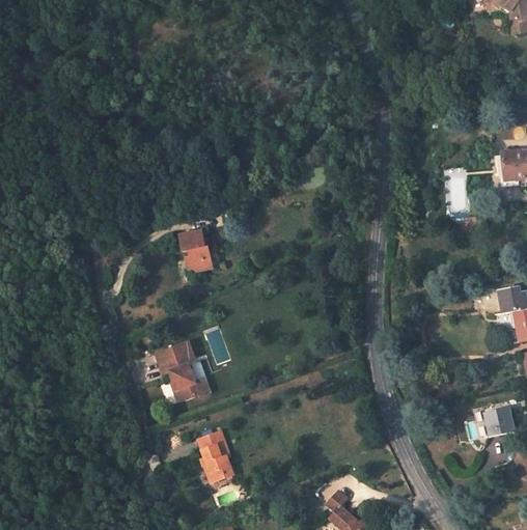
[(483,0),(484,5),(491,4),(497,9),(498,9),(500,7),(506,12),(508,20),(511,20),(512,25),(509,29),(510,34),(526,31),(524,20),(526,19),(526,0),(483,0)]
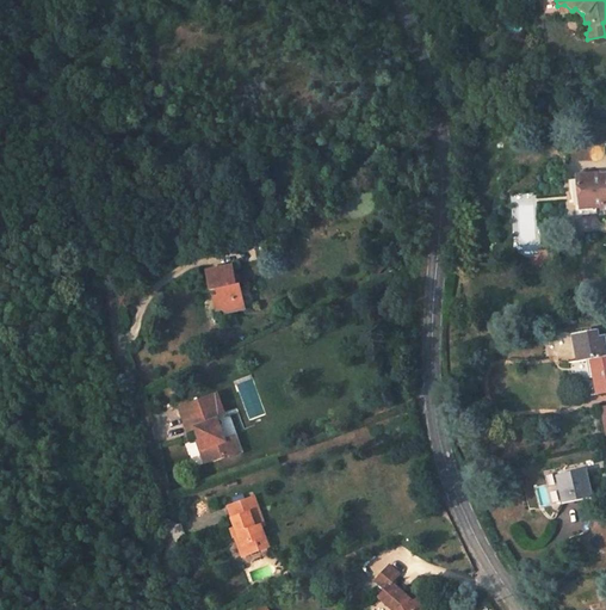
[(570,136),(582,135),(581,125),(569,127),(570,136)]
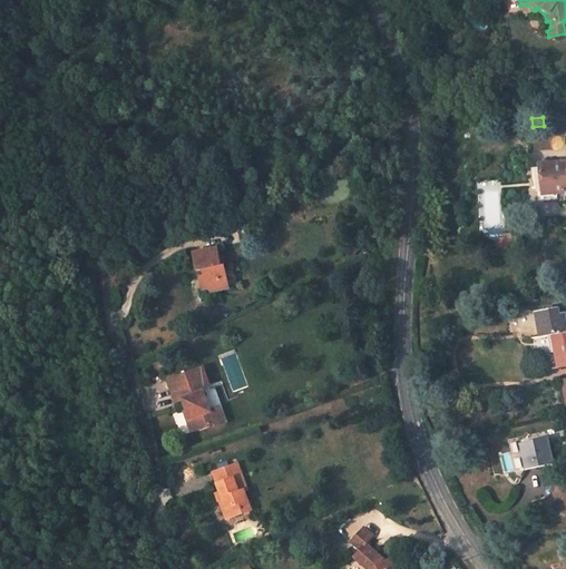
[(554,145),(553,136),(539,137),(539,145),(554,145)]
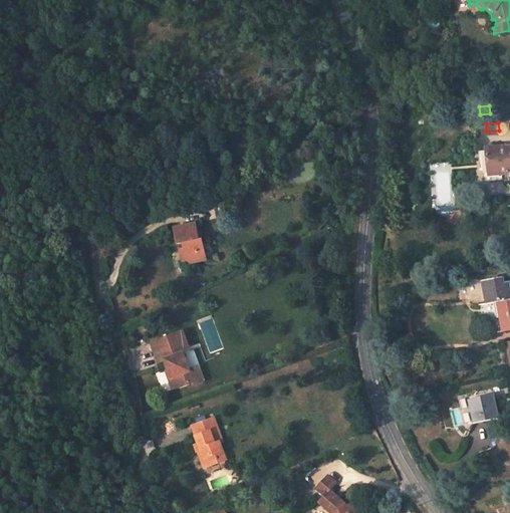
[(502,145),(484,147),(487,175),(499,174),(500,180),(509,179),(509,151),(509,146),(502,147),(502,145)]
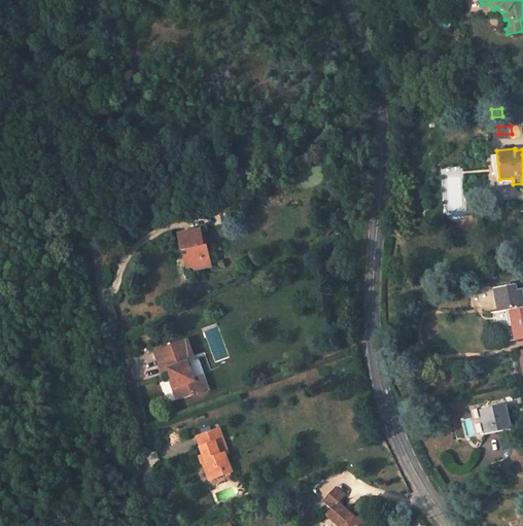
[(200,238),(198,229),(177,234),(180,250),(185,248),(186,254),(189,267),(194,269),(209,266),(205,245),(202,246),(200,238)]
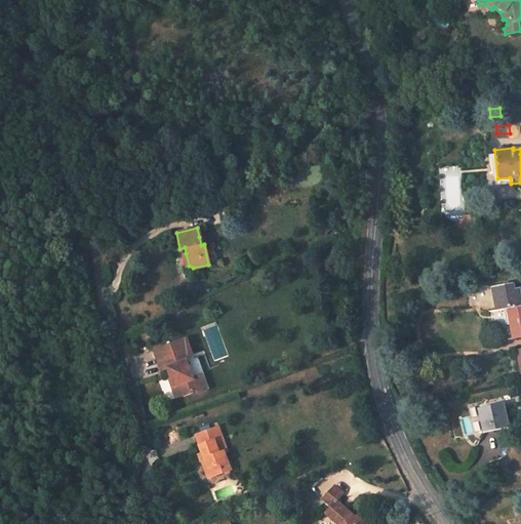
[(513,290),(511,285),(491,288),(495,310),(502,309),(505,324),(509,323),(511,337),(520,335),(520,304),(520,305),(518,289),(513,290)]
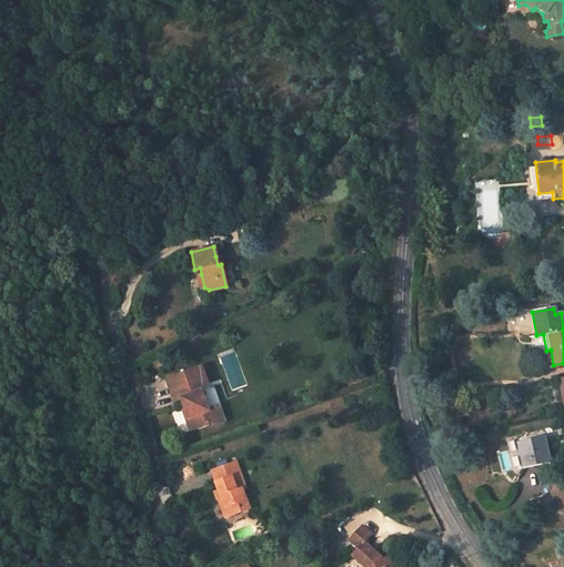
[(205,408),(199,388),(198,390),(195,386),(205,383),(199,365),(163,377),(172,400),(179,396),(190,427),(210,421),(211,423),(220,419),(214,405),(205,408)]
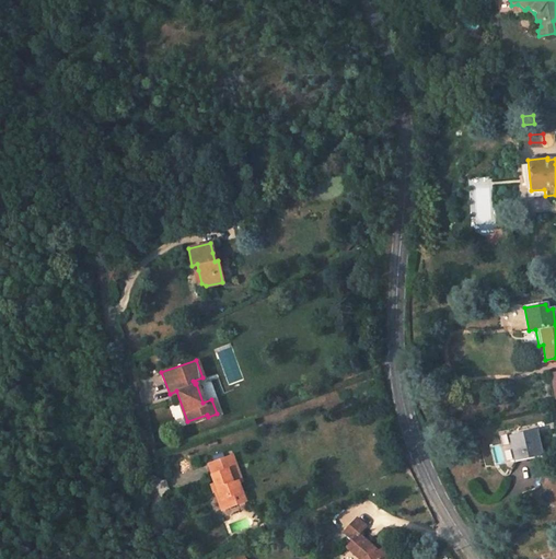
[(542,454),(535,429),(508,435),(513,461),(542,454)]
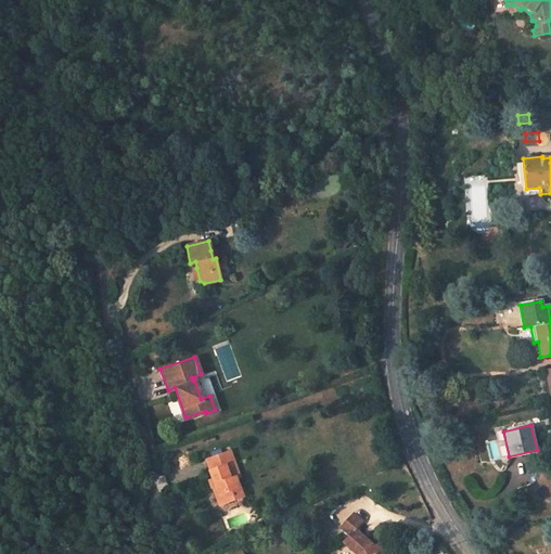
[(238,476),(228,451),(207,459),(212,469),(208,471),(212,477),(217,493),(214,494),(217,504),(232,499),(229,490),(238,487),(234,477),(238,476)]
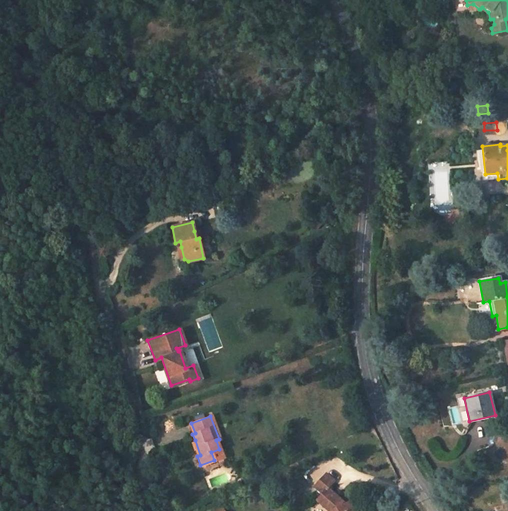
[(195,440),(190,442),(192,449),(194,448),(197,456),(200,455),(195,440)]
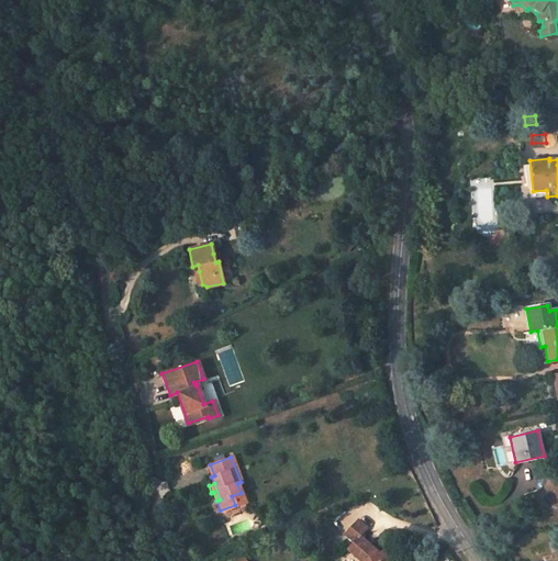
[(235,505),(244,502),(241,493),(232,496),(235,505)]
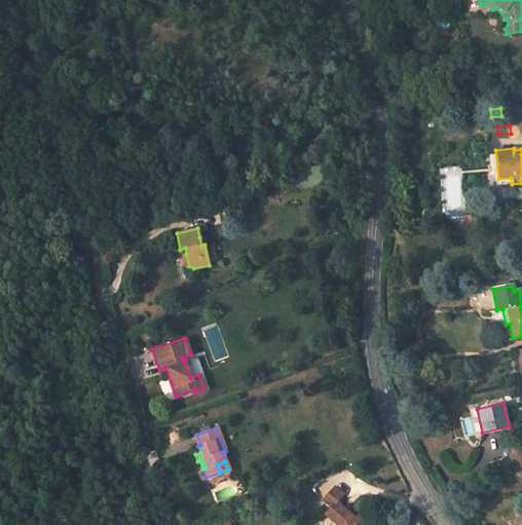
[(341,493),(333,486),(322,499),(329,505),(323,513),(338,524),(341,523),(342,524),(362,524),(357,515),(352,517),(334,500),(341,493)]
